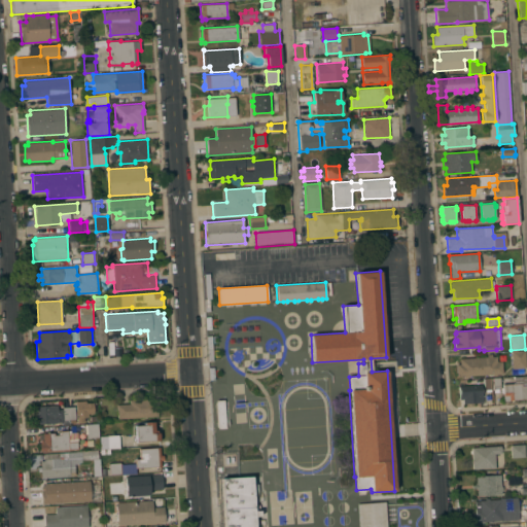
[(525,351),(526,367),(513,369),(512,352),(525,351)]
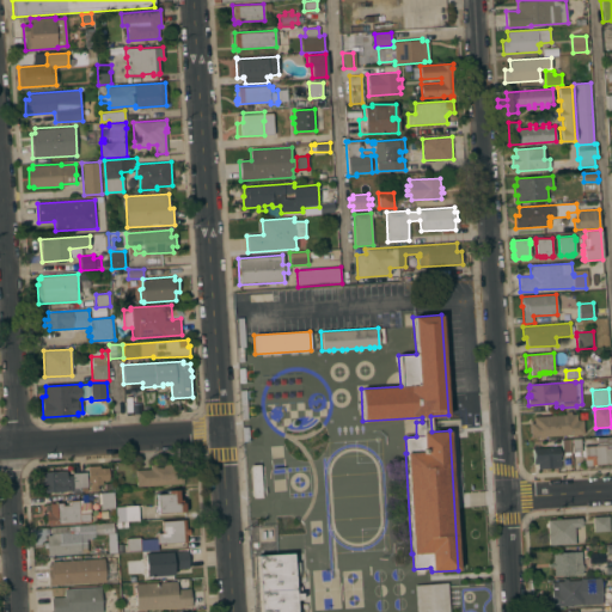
[(565,415),(565,411),(571,411),(571,414),(576,414),(576,420),(583,420),(583,434),(576,434),(577,435),(571,436),(571,435),(543,436),(543,438),(538,438),(538,436),(531,438),(530,423),(533,423),(533,416),(565,415)]
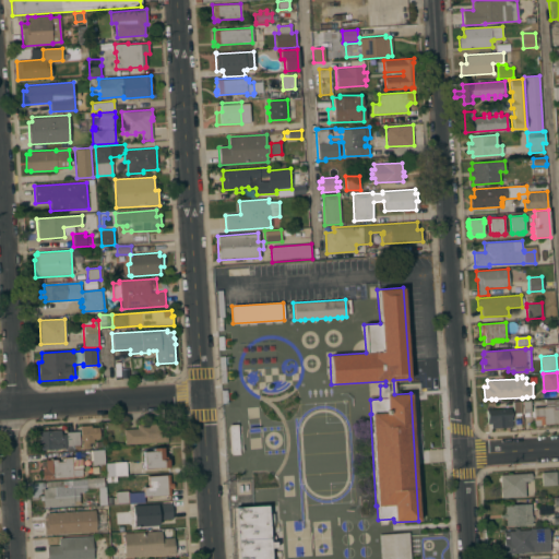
[(545,407),(545,401),(558,400),(558,424),(540,425),(540,426),(534,426),(533,416),(532,416),(531,412),(533,412),(533,407),(545,407)]
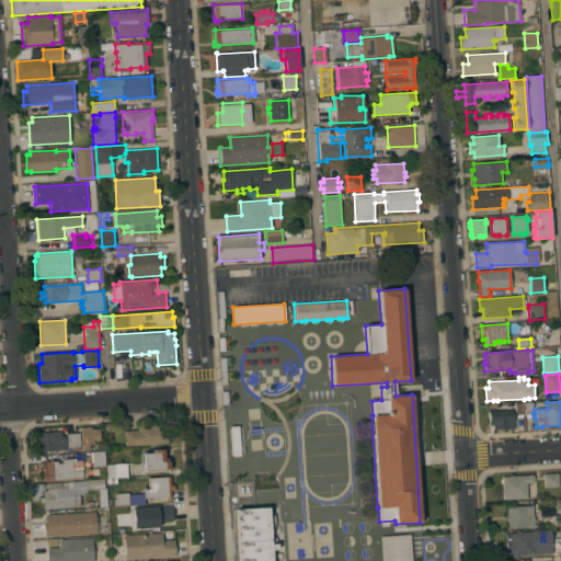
[(523,403),(523,414),(515,414),(514,404),(523,403)]
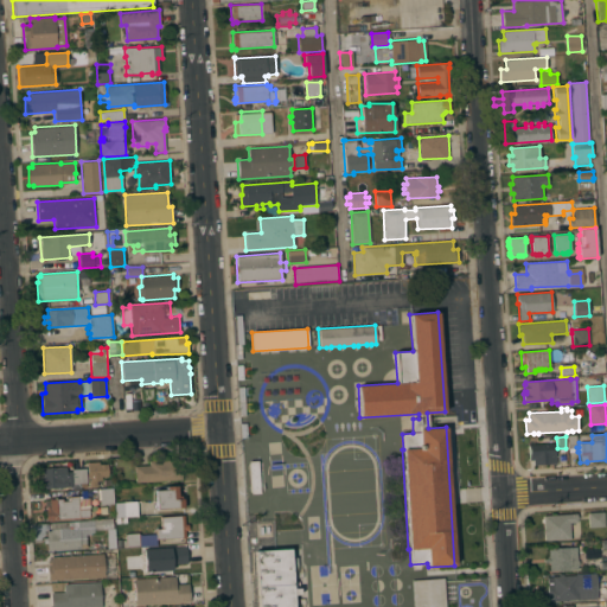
[(576,447),(567,448),(567,436),(575,436),(576,447)]
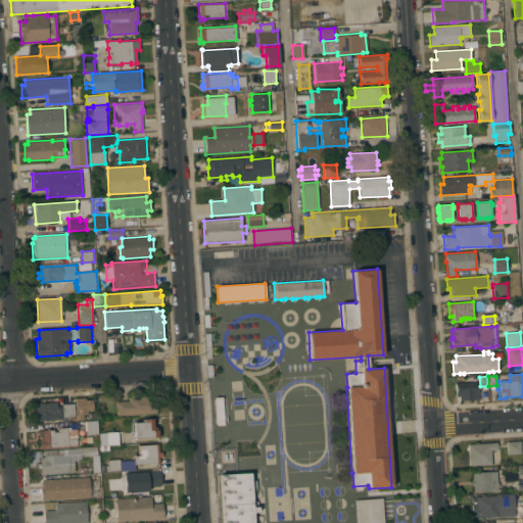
[(477,381),(478,399),(459,400),(459,396),(456,396),(455,383),(477,381)]
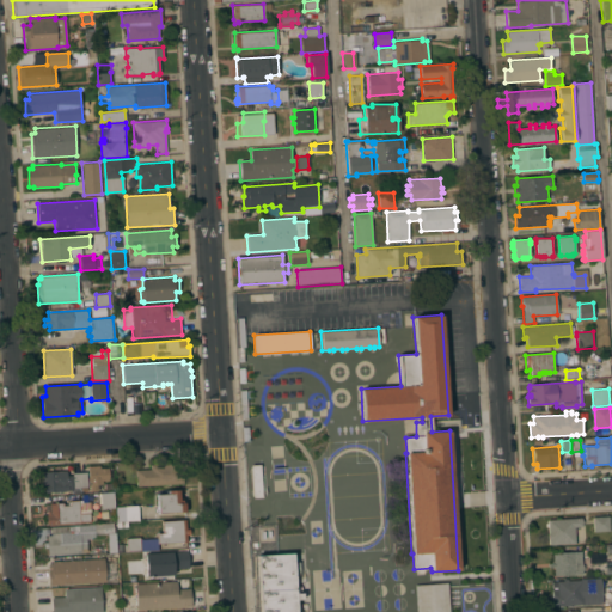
[(151,469),(150,464),(182,463),(183,484),(136,487),(135,470),(151,469)]
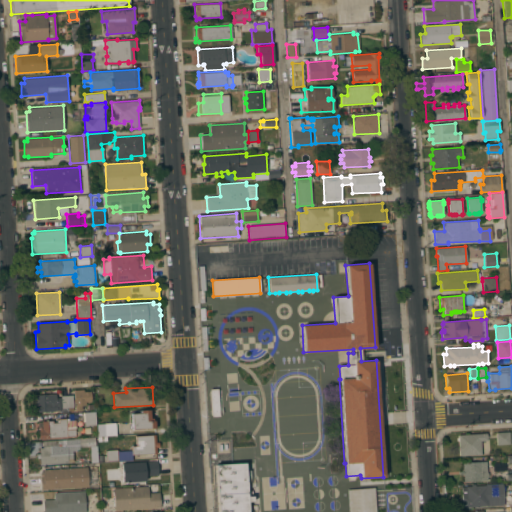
[(217,388),(219,416),(212,416),(210,389),(217,388)]
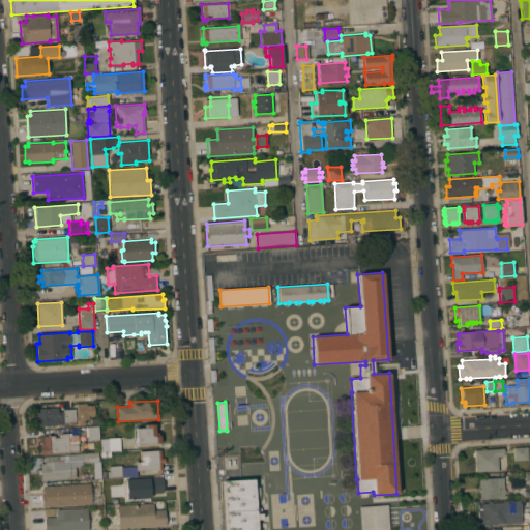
[(89,416),(89,419),(85,420),(85,424),(78,425),(76,404),(93,403),(94,415),(89,416)]
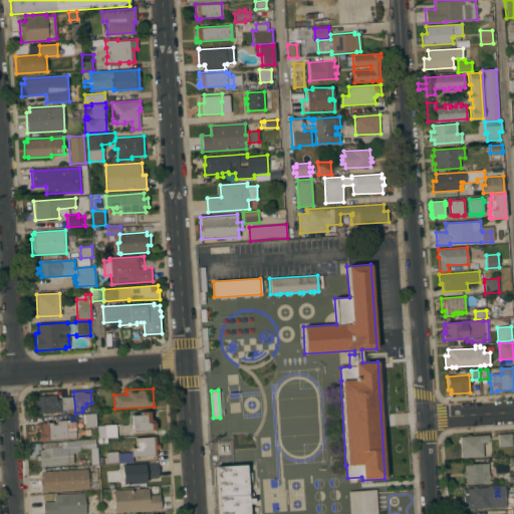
[(72,397),(73,409),(67,410),(68,415),(62,415),(61,413),(38,414),(38,408),(35,408),(35,397),(55,395),(56,400),(60,399),(60,398),(72,397)]
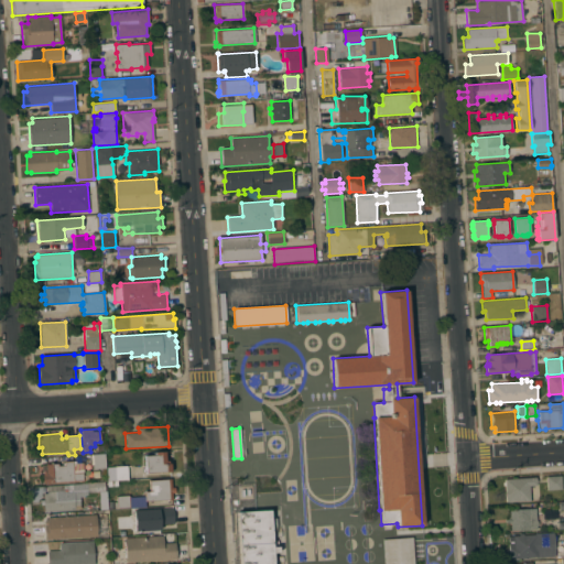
[(145,473),(144,455),(155,455),(155,452),(164,452),(165,461),(169,461),(169,463),(170,463),(171,472),(145,473)]
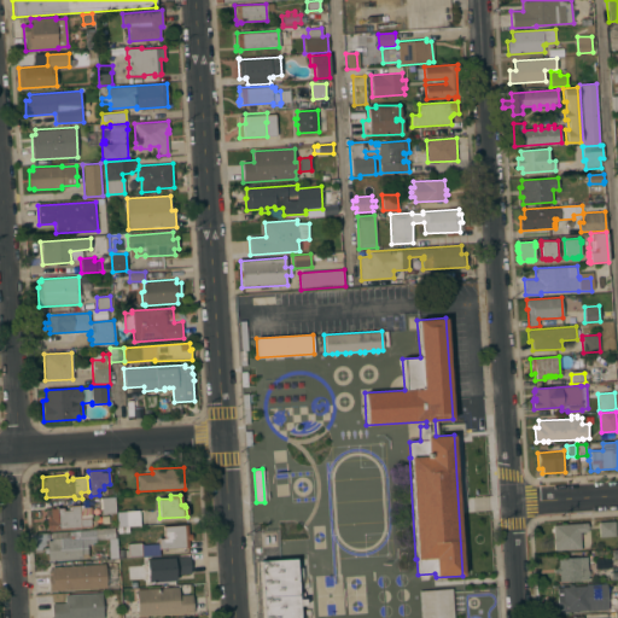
[(115,497),(116,513),(103,514),(101,499),(115,497)]
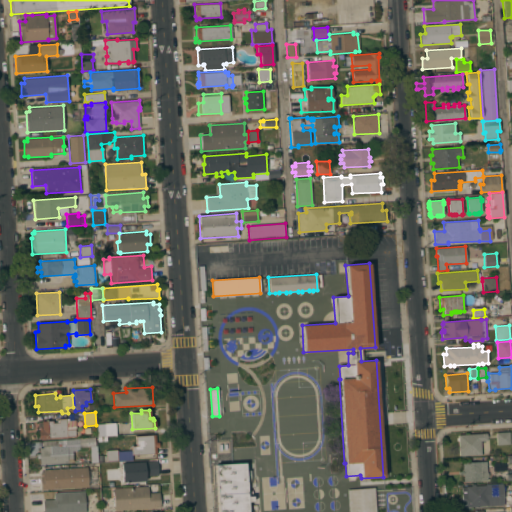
[(52,420),(52,423),(58,422),(58,419),(68,418),(68,420),(75,420),(76,429),(75,429),(75,436),(39,439),(39,431),(39,427),(42,427),(41,421),(52,420)]
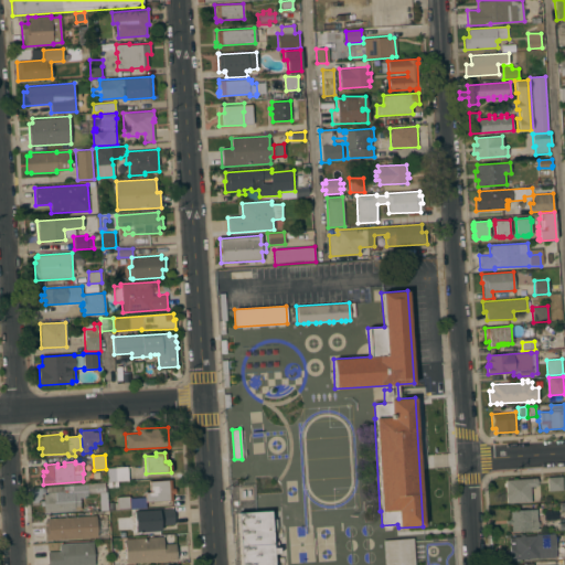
[(116,481),(115,467),(127,466),(128,480),(116,481)]
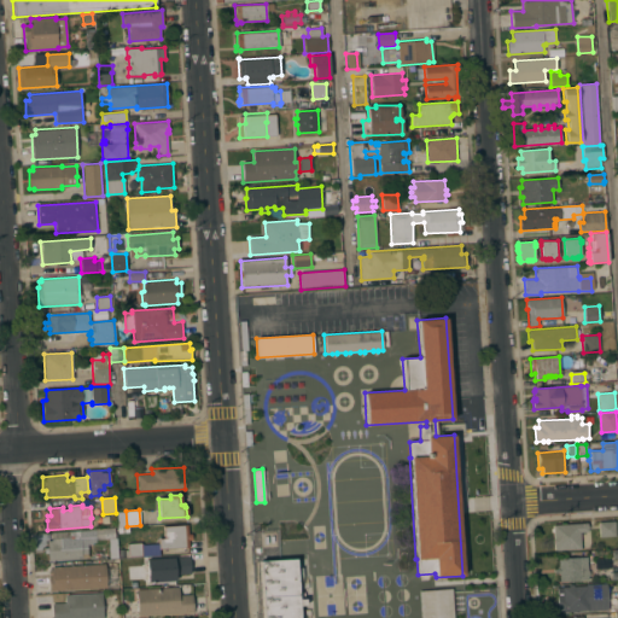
[(614,520),(616,536),(599,537),(598,522),(614,520)]
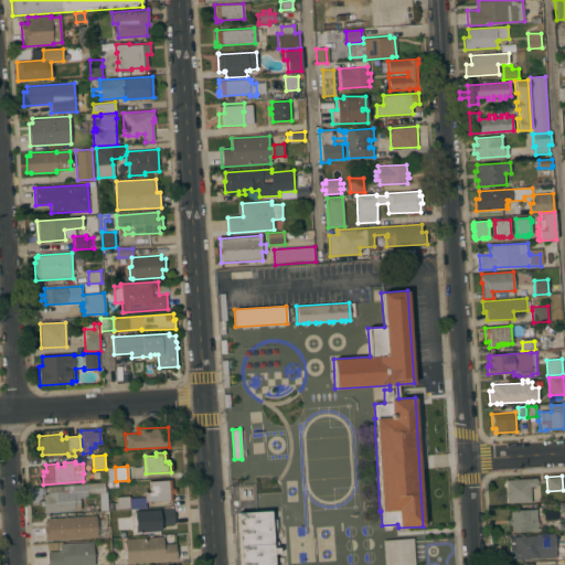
[(536,478),(536,480),(537,480),(537,483),(536,483),(537,486),(530,487),(531,501),(507,503),(505,479),(536,478)]
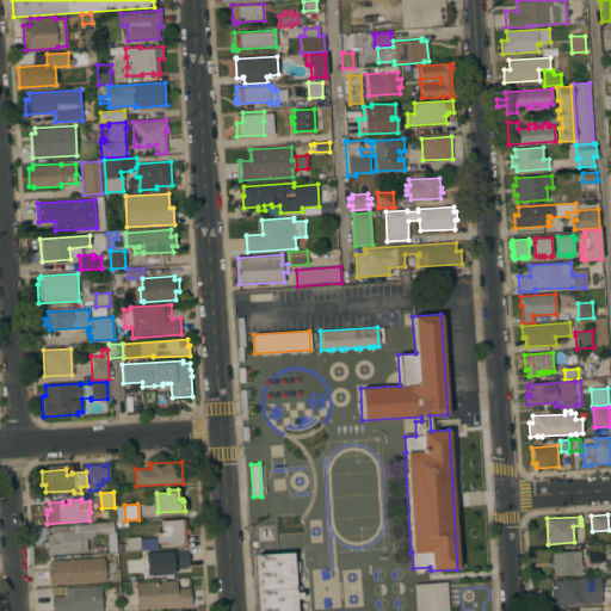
[(156,532),(162,532),(162,519),(185,518),(185,528),(190,528),(190,534),(186,534),(186,542),(158,543),(156,532)]
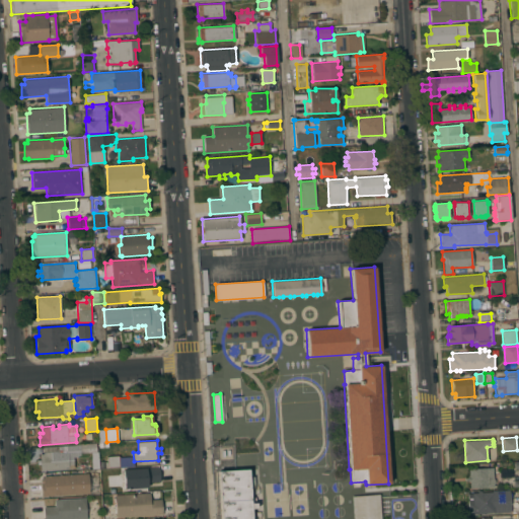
[(75,453),(75,452),(68,453),(68,456),(73,456),(74,467),(69,468),(41,470),(40,454),(44,453),(44,452),(58,451),(58,452),(63,452),(63,445),(96,443),(96,451),(97,451),(99,468),(92,469),(91,452),(75,453)]
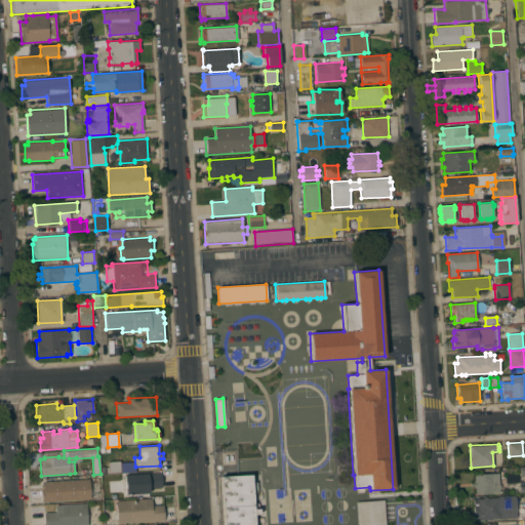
[(120,460),(120,472),(109,473),(109,461),(120,460)]
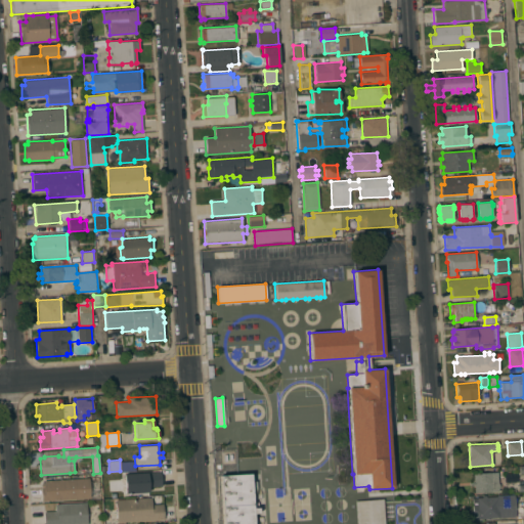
[(124,474),(161,472),(162,486),(149,487),(149,491),(148,491),(148,492),(125,493),(124,474)]
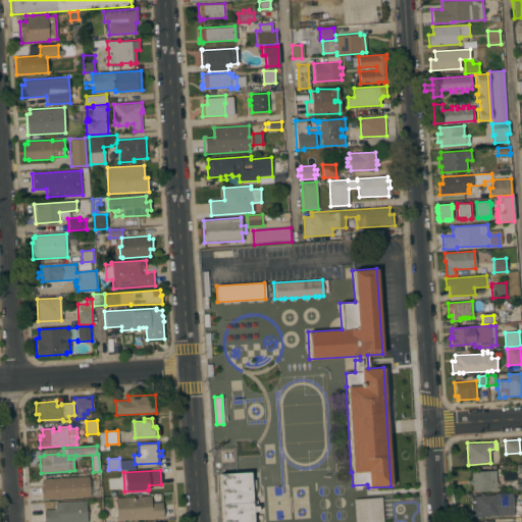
[(496,470),(497,482),(498,482),(498,485),(497,485),(497,490),(472,491),(472,484),(470,484),(470,479),(471,479),(471,471),(496,470)]
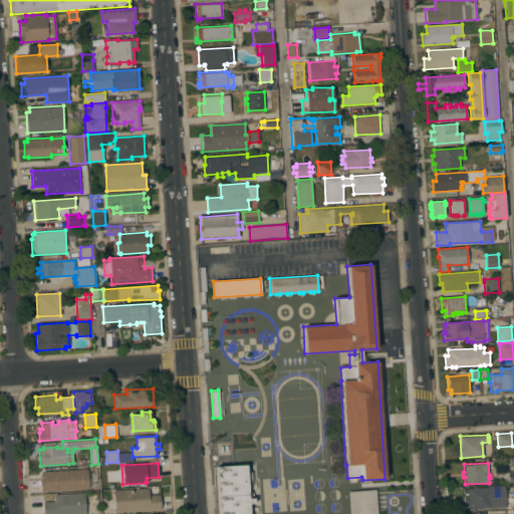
[(246,464),(248,498),(253,498),(254,503),(249,504),(249,513),(219,513),(216,466),(246,464)]
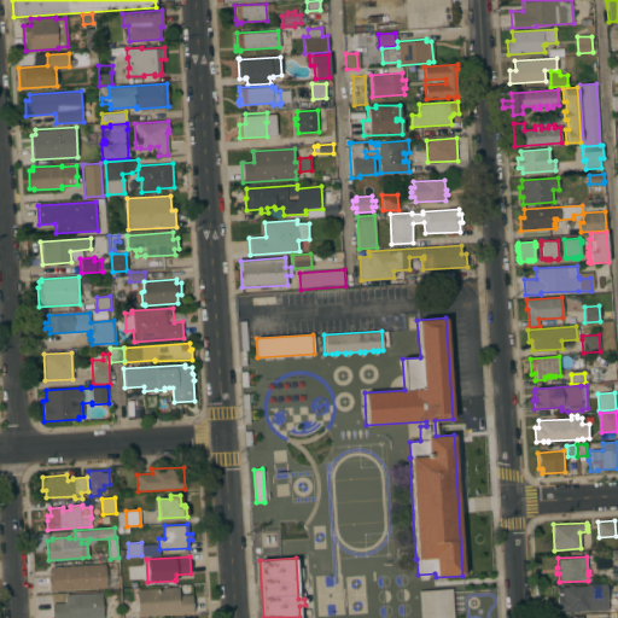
[(105,564),(105,567),(116,567),(117,589),(106,589),(106,588),(50,592),(48,576),(50,576),(48,569),(52,569),(52,566),(105,564)]
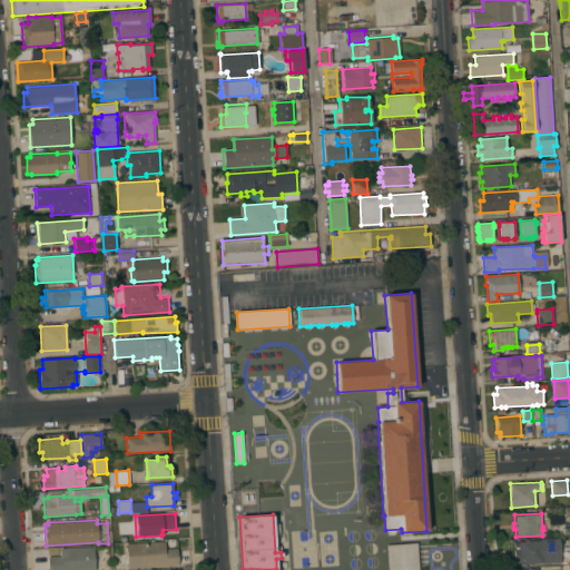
[(564,556),(569,554),(569,563),(541,566),(541,563),(514,564),(513,541),(524,541),(524,540),(529,539),(529,541),(540,540),(540,539),(563,538),(564,556)]
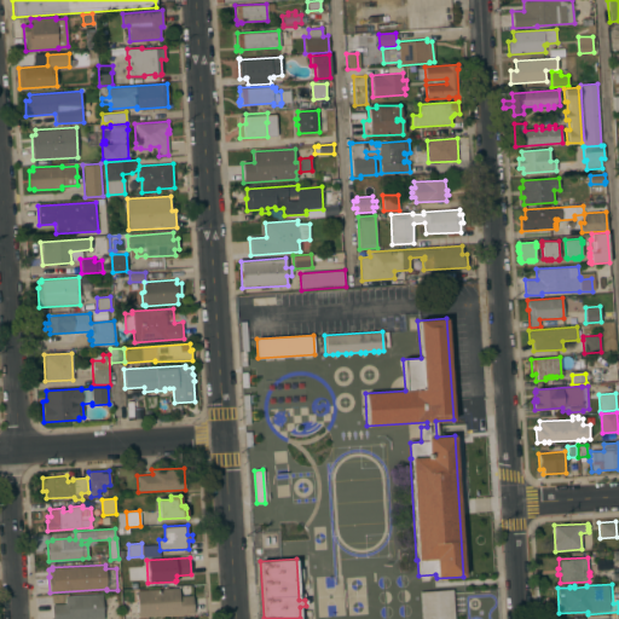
[(178,588),(179,596),(192,595),(194,613),(138,617),(137,590),(178,588)]
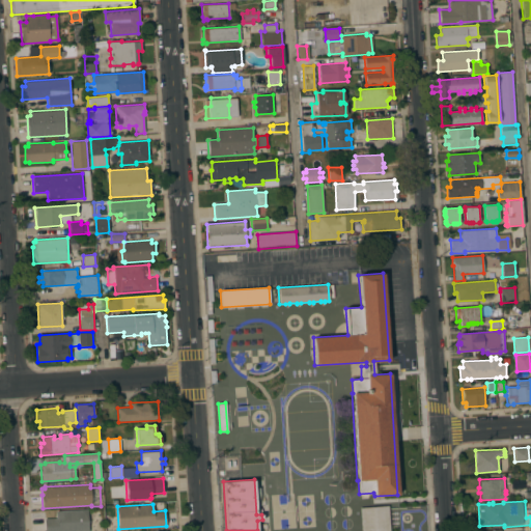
[(361,530),(360,507),(388,505),(389,530),(361,530)]
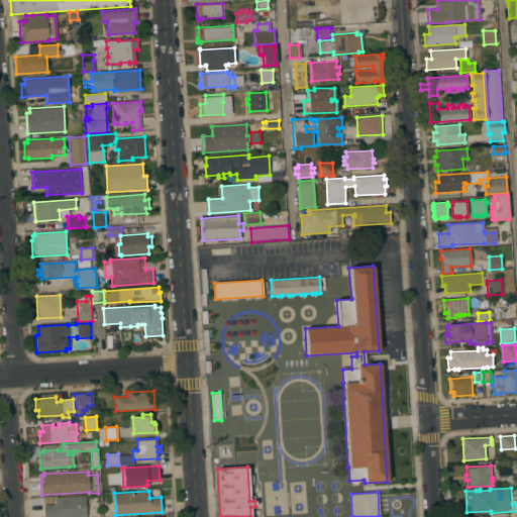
[(55,504),(54,498),(86,496),(87,516),(43,516),(43,505),(55,504)]
